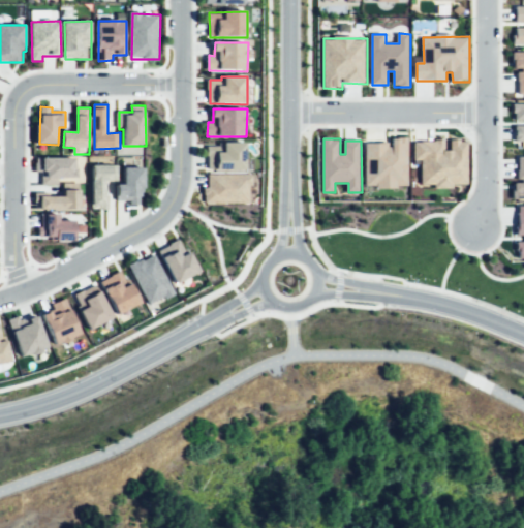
[(368,144),(367,187),(409,188),(409,138),(392,138),(392,144),(368,144)]
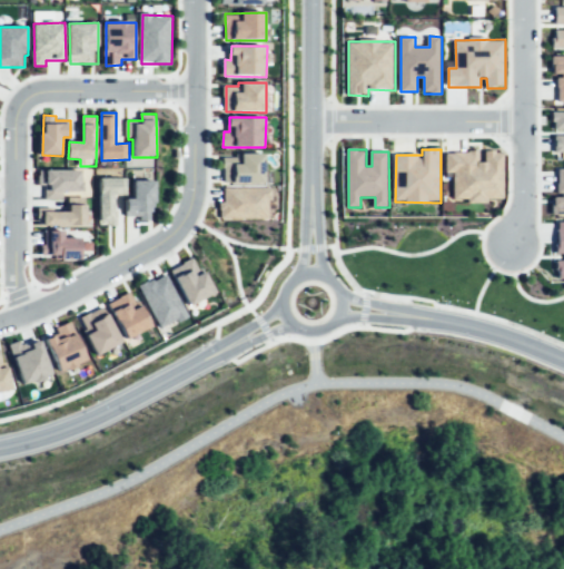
[(447,151),(447,173),(455,173),(455,200),(488,202),(488,199),(505,199),(505,151),(486,151),(486,162),(480,162),(480,153),(447,151)]
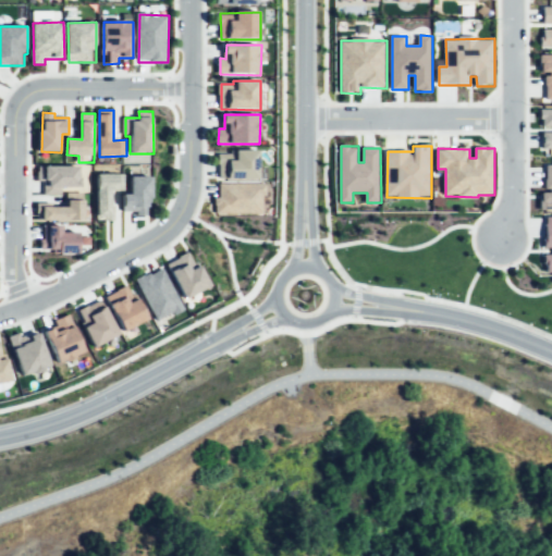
[(260,152),(221,151),(221,180),(260,180),(260,152)]
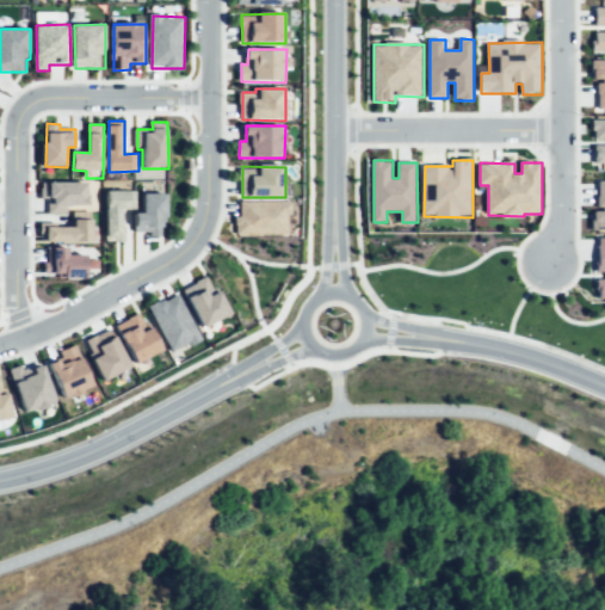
[(69,205),(90,205),(88,183),(44,183),(44,199),(50,199),(50,214),(69,214),(69,205)]
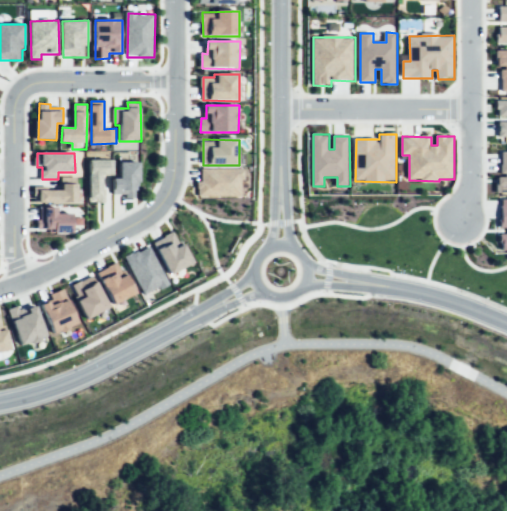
[(116,160),(91,160),(91,203),(105,203),(105,175),(116,175),(116,160)]
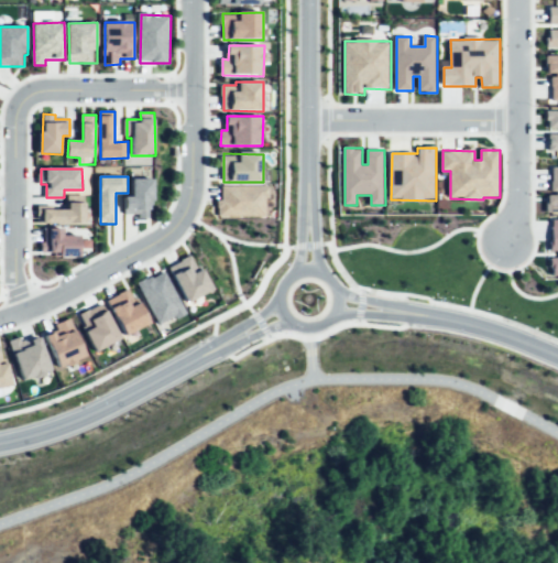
[(127,215),(139,214),(139,218),(151,218),(151,202),(155,202),(154,179),(133,180),(133,196),(127,196),(127,215)]
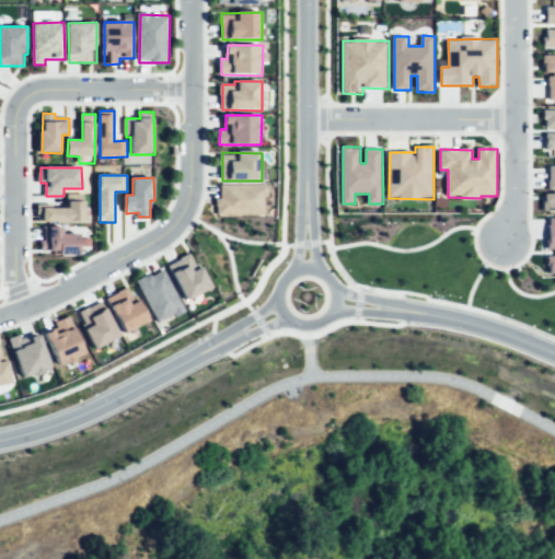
[(267,185),(223,184),(222,199),(218,199),(218,214),(267,216),(267,185)]
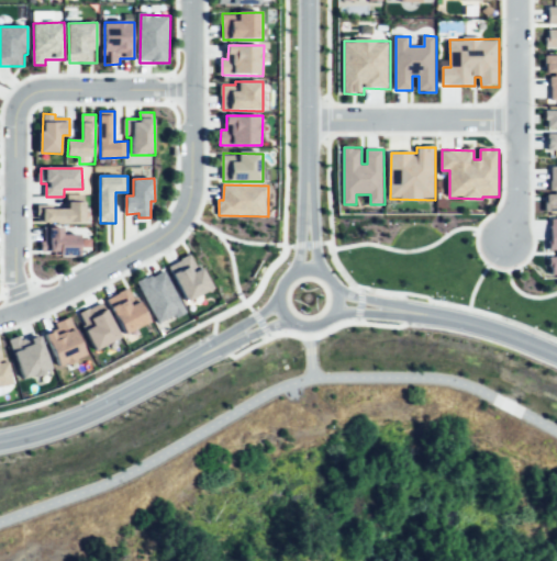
[(40,223),(86,223),(86,194),(70,195),(70,209),(54,209),(54,205),(39,205),(40,223)]
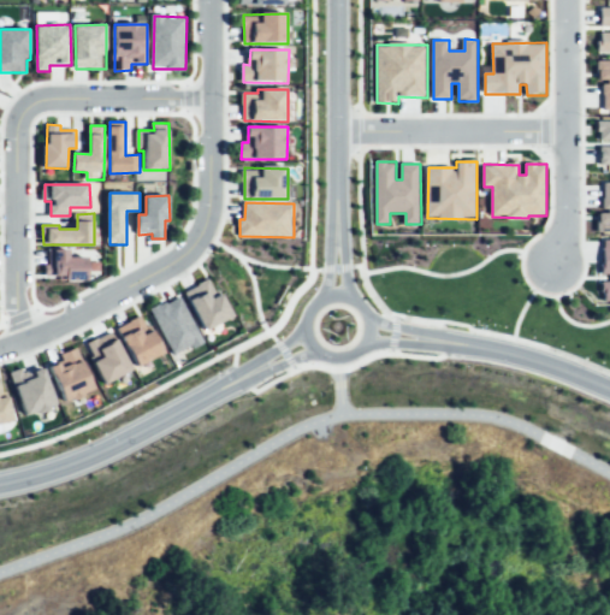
[(70,249),(49,249),(49,279),(88,279),(89,258),(70,256),(70,249)]
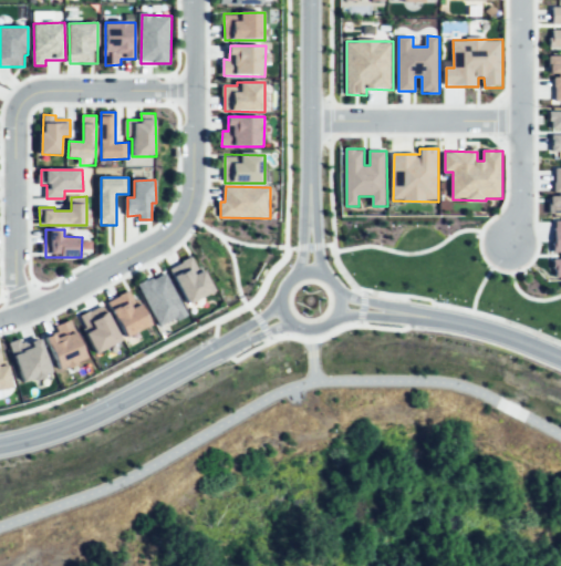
[(187,305),(214,294),(198,257),(173,267),(187,305)]
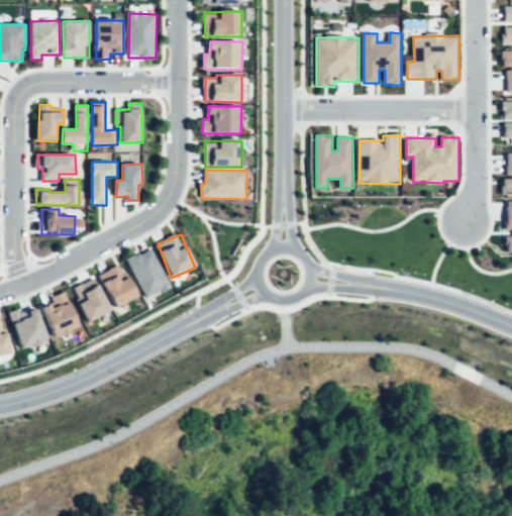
[(173,287),(154,248),(128,260),(147,299),(173,287)]
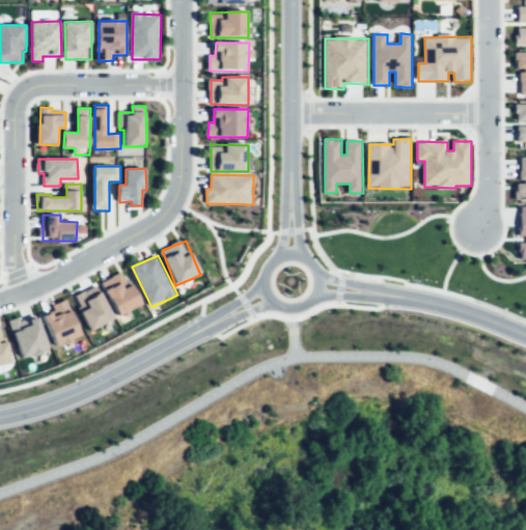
[(117,315),(141,307),(128,272),(105,281),(117,315)]
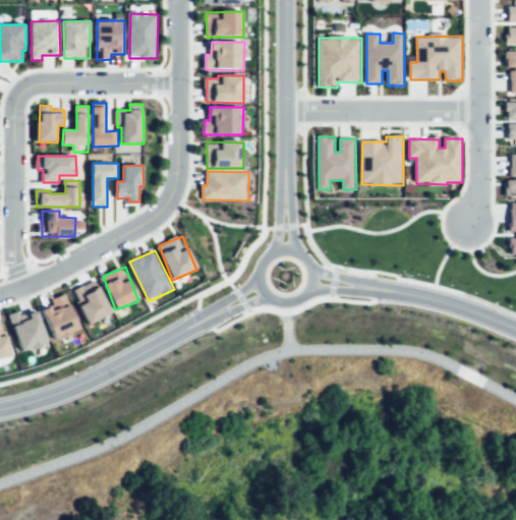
[(113,313),(98,280),(73,291),(90,325),(113,313)]
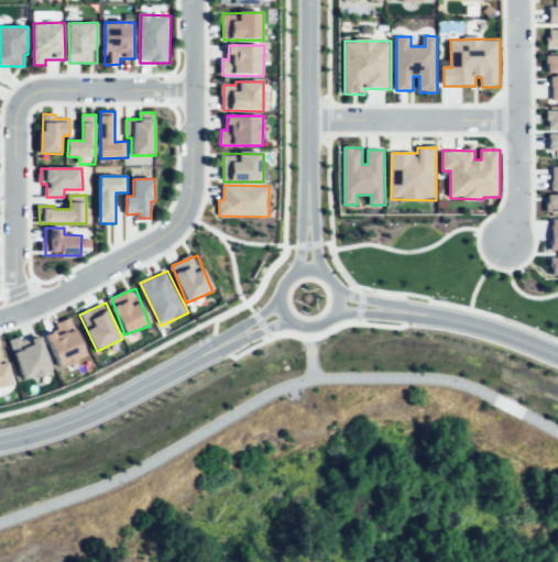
[(59,368),(88,359),(73,318),(57,323),(59,331),(47,335),(59,368)]
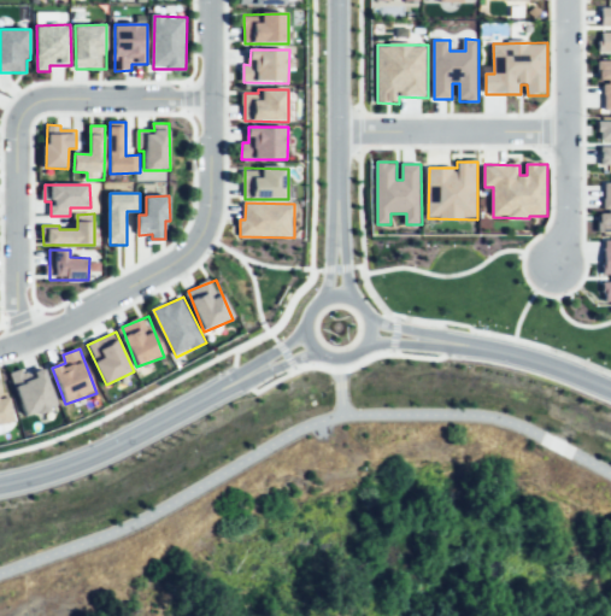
[(12,376),(27,418),(59,406),(45,365),(12,376)]
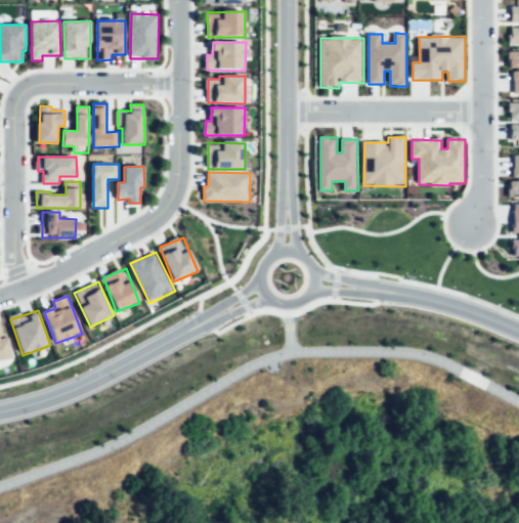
[(0,360),(11,359),(4,322),(0,322),(0,360)]
